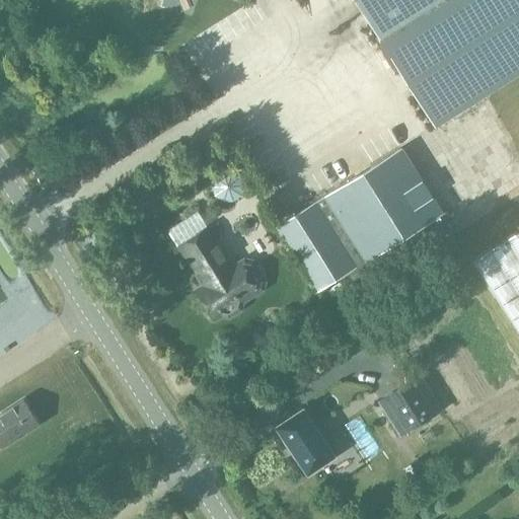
[(518,0),(354,0),(380,41),(377,43),(396,74),(400,72),(435,127),(518,74),(518,0)]
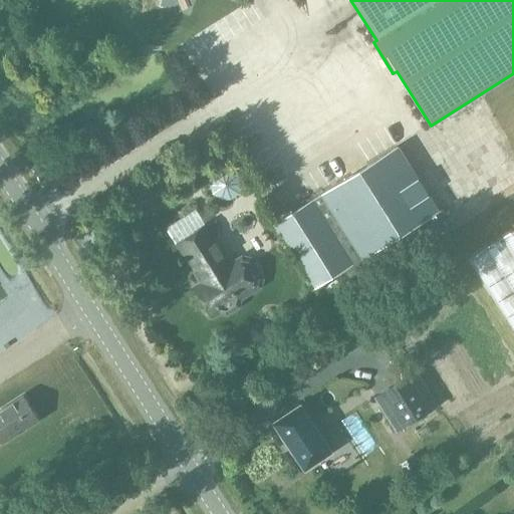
[(397,148),(272,226),(312,290),(438,212),(397,148)]
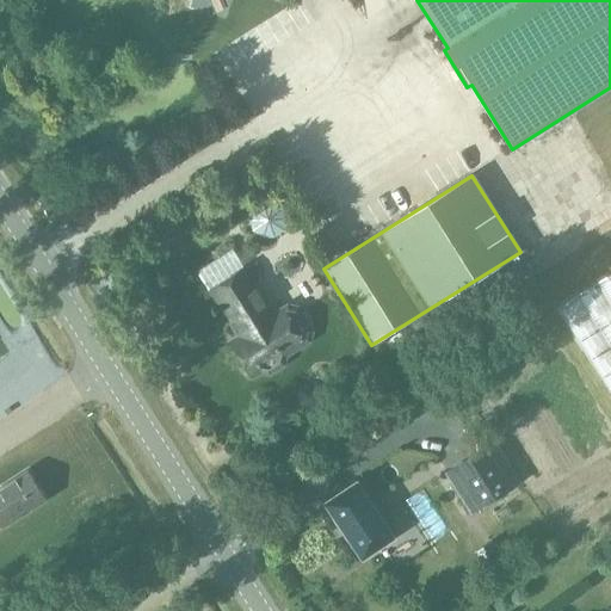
[(586,215),(593,232),(610,223),(610,216),(606,207),(586,215)]
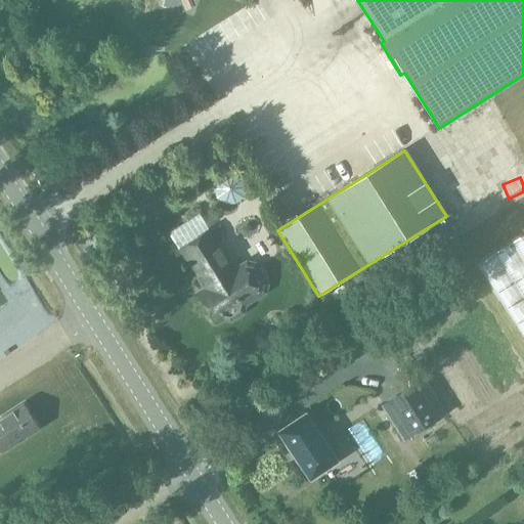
[(249,260),(242,264),(233,269),(209,229),(179,248),(204,288),(195,293),(215,322),(222,318),(229,319),(242,312),(244,305),(267,291),(268,282),(255,262),(249,260)]
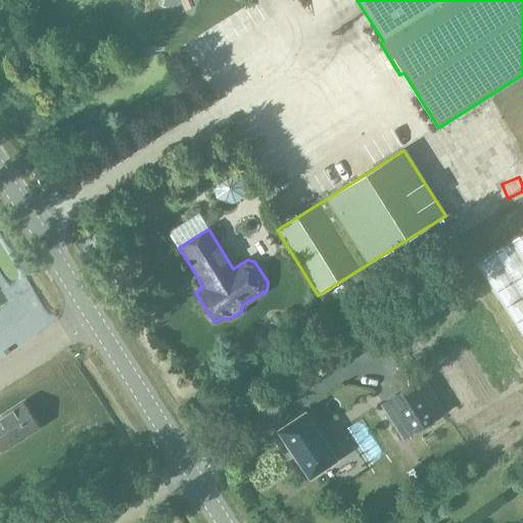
[(522,231),(475,262),(522,336),(522,231)]
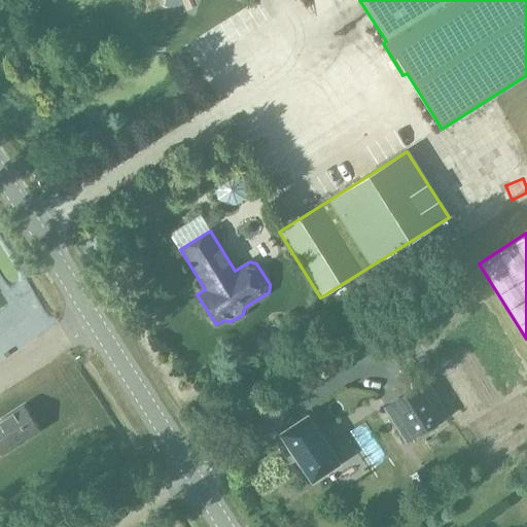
[(336,355),(345,349),(341,344),(331,350),(336,355)]
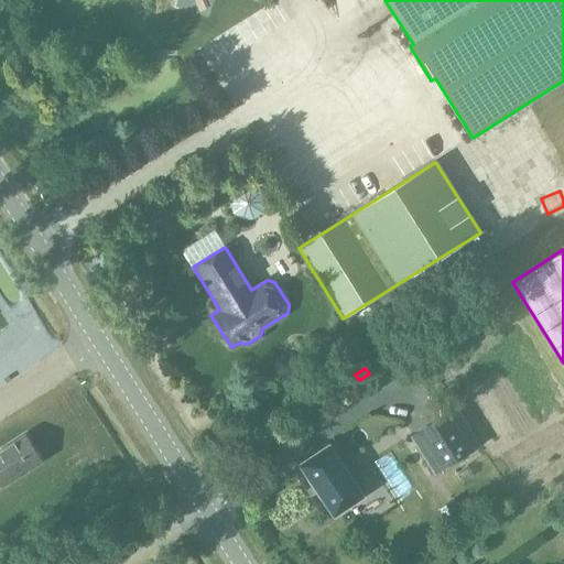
[(456,409),(410,436),(433,475),(478,445),(456,409)]
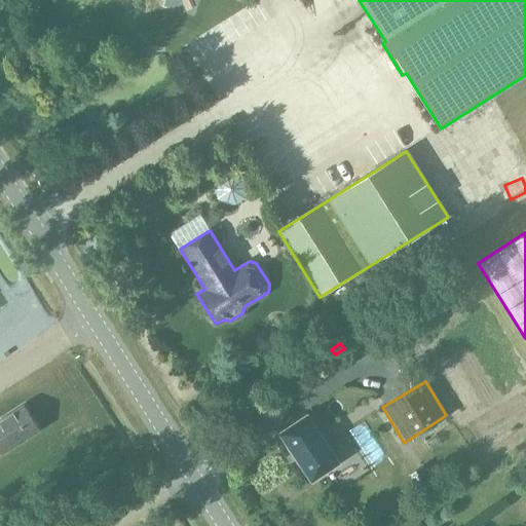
[(0,452),(1,454),(40,429),(25,405),(0,420),(0,452)]
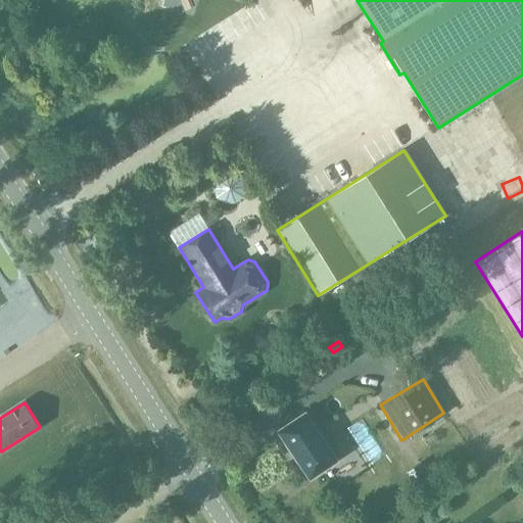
[(302,413),(273,431),(305,481),(334,463),(302,413)]
